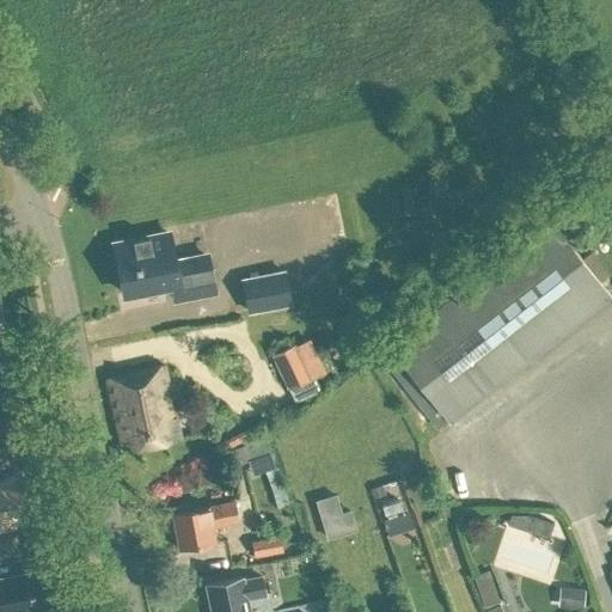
[(398,337),(390,348),(448,422),(546,346),(611,295),(551,221),(398,337)]
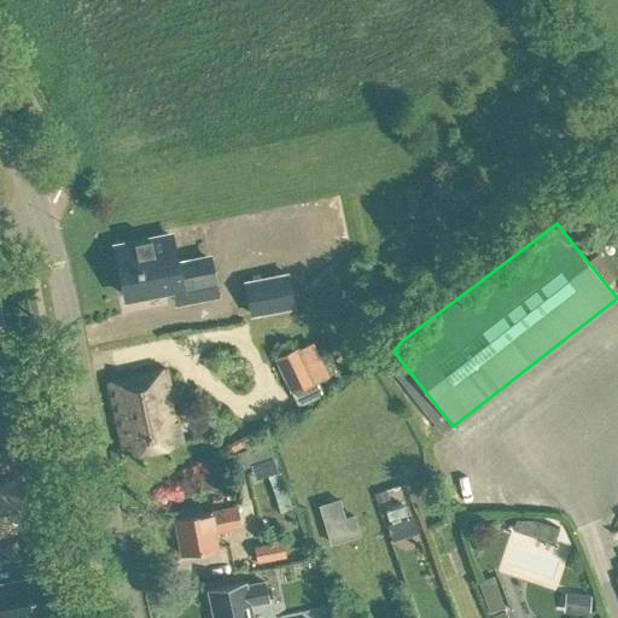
[(216,295),(210,262),(179,268),(173,239),(116,250),(126,297),(174,289),(176,302),(216,295)]
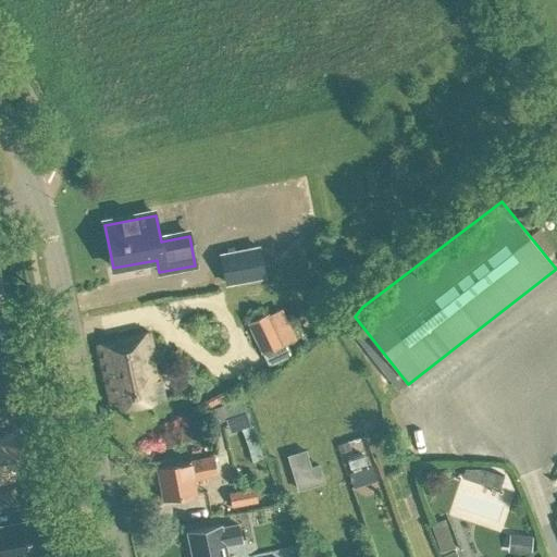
[(259,245),(218,252),(224,284),(265,275),(259,245)]
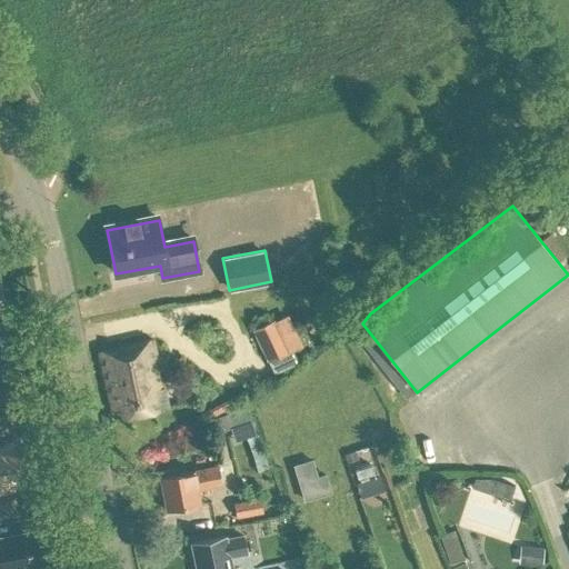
[(251,330),(267,362),(289,351),(275,319),(251,330)]
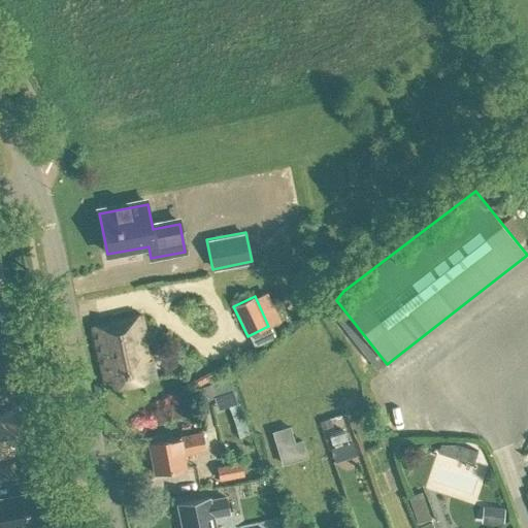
[(151,362),(141,317),(90,328),(101,381),(110,378),(113,389),(145,382),(145,381),(156,378),(152,361),(151,362)]
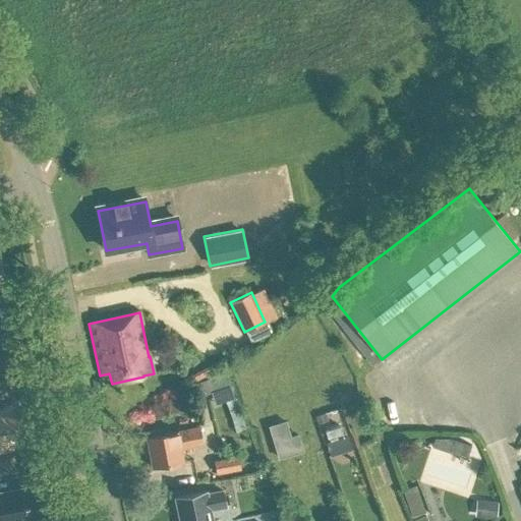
[(5,343),(4,337),(0,338),(0,372),(18,369),(13,342),(5,343)]
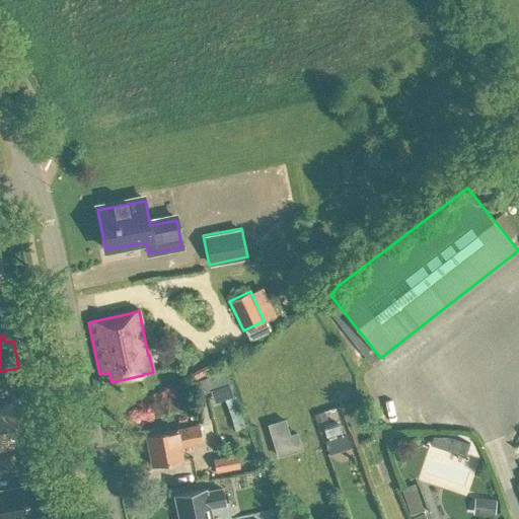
[(215,374),(193,382),(197,394),(210,390),(219,387),(223,399),(233,396),(225,371),(215,374)]
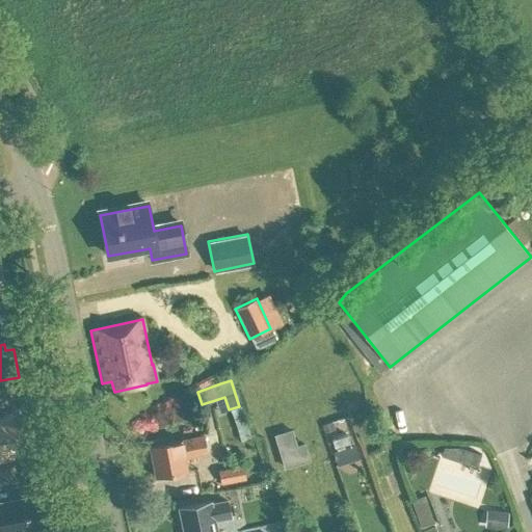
[(0,460),(33,454),(26,420),(20,421),(19,415),(5,418),(6,422),(0,423),(0,460)]
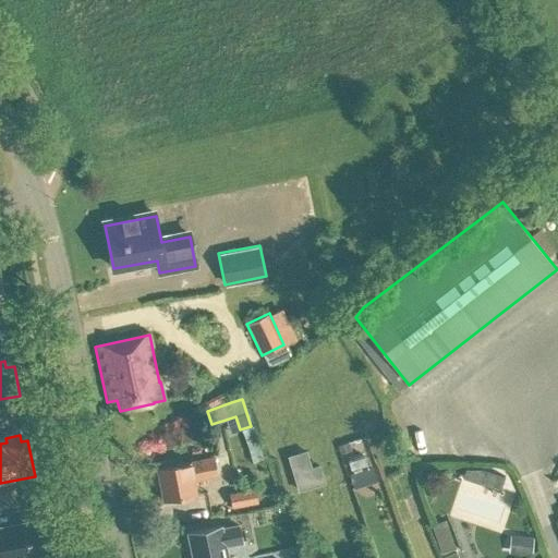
[(306,450),(288,456),(296,485),(323,476),(319,464),(312,466),(306,450)]
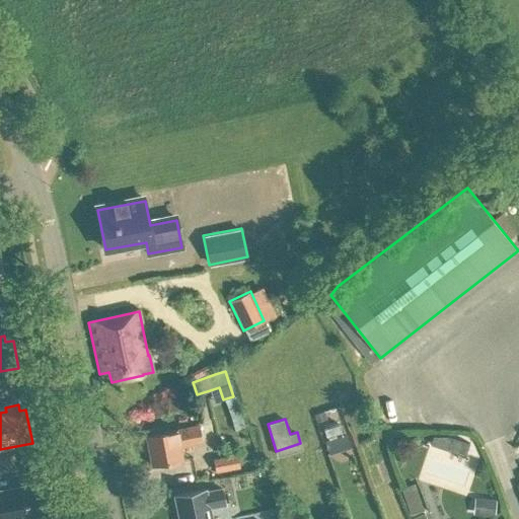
[(204,440),(201,425),(177,430),(177,429),(147,435),(153,465),(183,459),(180,445),(204,440)]
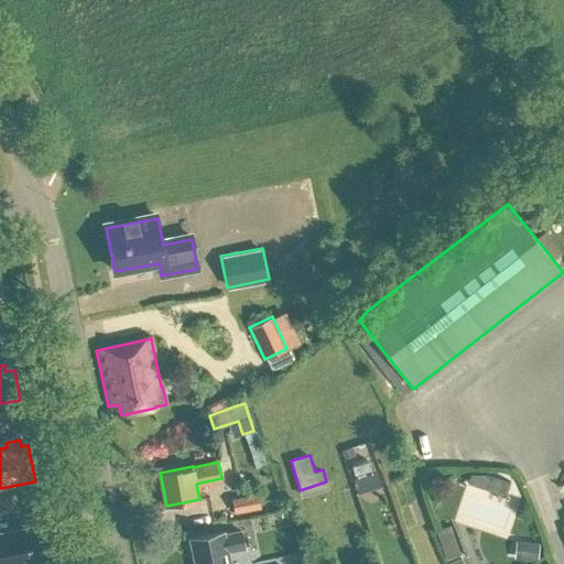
[(367,500),(391,491),(382,466),(358,475),(367,500)]
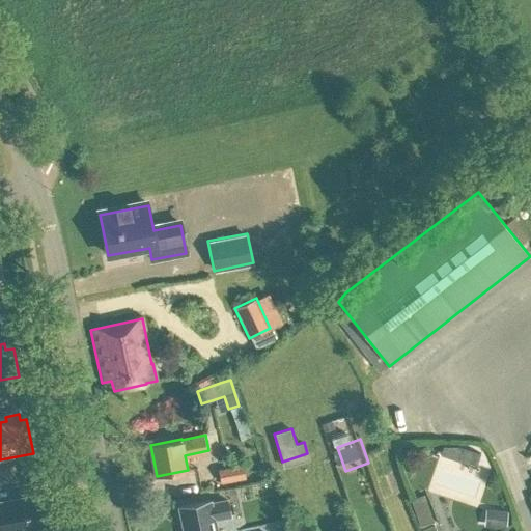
[(458,445),(453,459),(475,467),(479,455),(480,452),(458,445)]
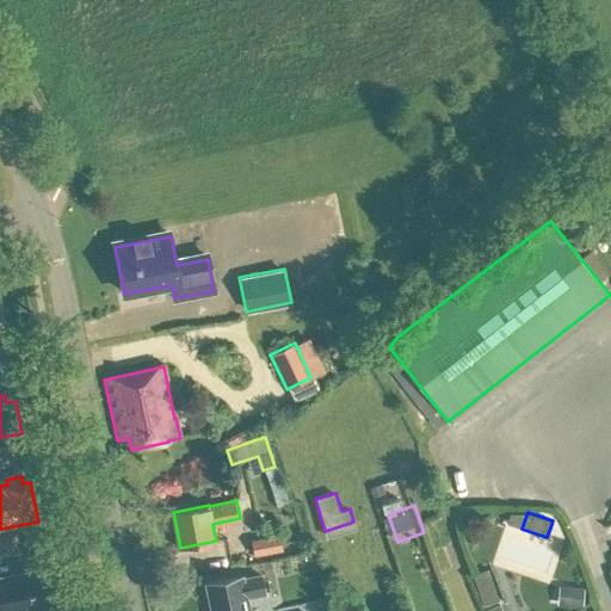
[(278,534),(251,539),(253,555),(282,550),(278,534)]
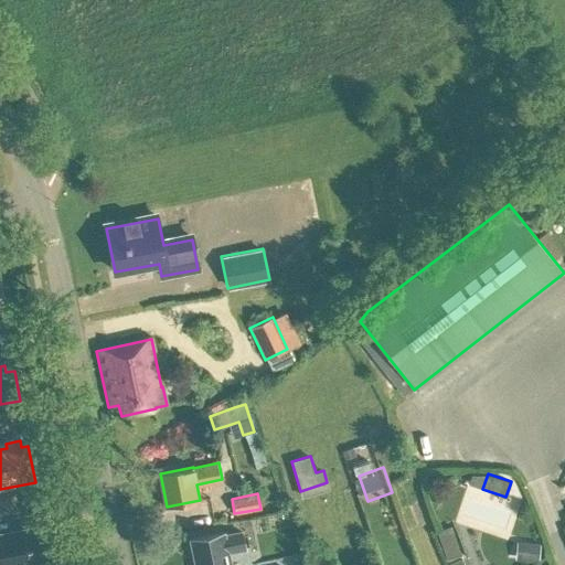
[(520,526),(523,508),(507,504),(503,524),(520,526)]
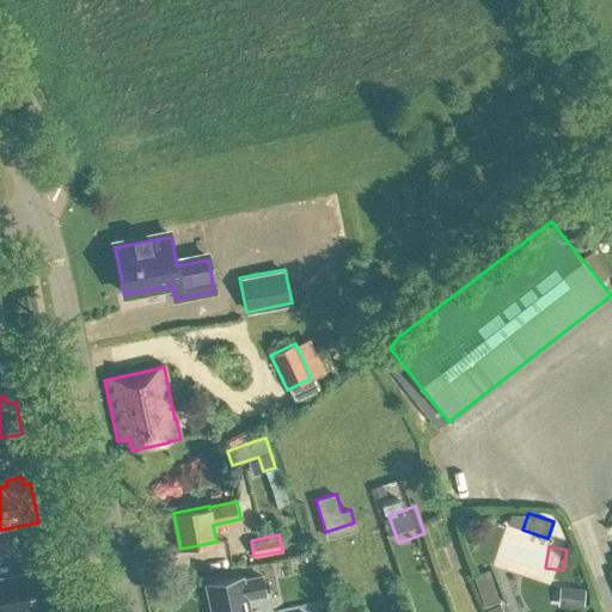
[(0,605),(1,611),(24,611),(54,606),(47,569),(0,577),(0,605)]
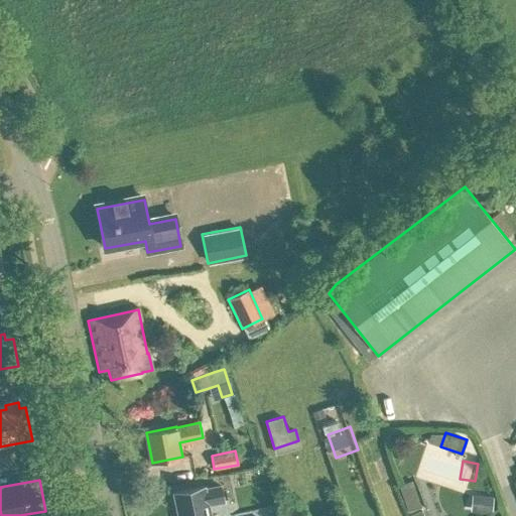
[(413,485),(400,489),(407,512),(421,507),(413,485)]
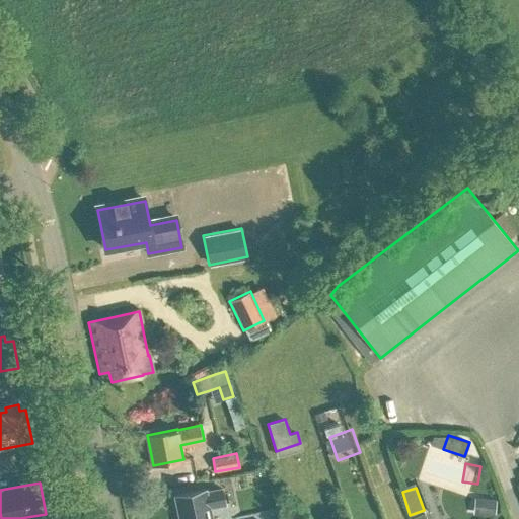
[(224,504),(221,489),(206,492),(205,490),(174,497),(178,518),(211,518),(209,508),(224,504)]
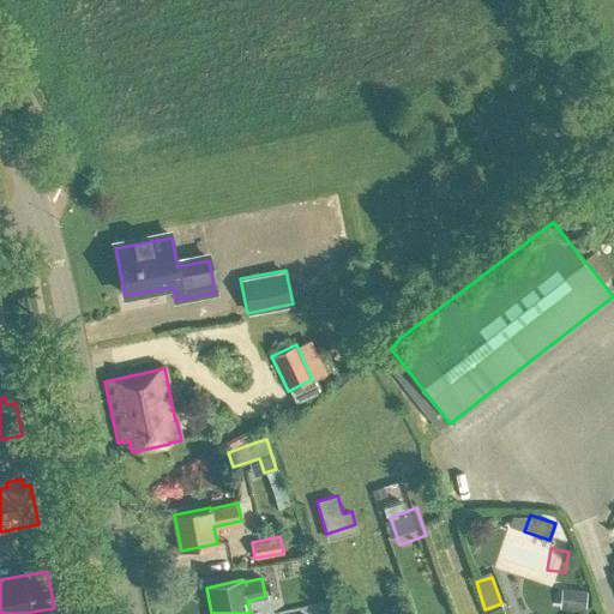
[(559,587),(558,607),(583,608),(585,589),(559,587)]
